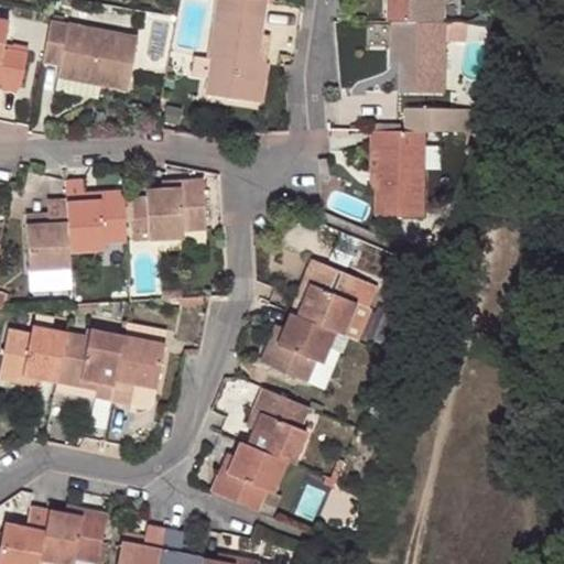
[(255,53),(259,53),(267,0),(264,0),(216,0),(207,58),(210,60),(207,82),(205,95),(253,102),(260,63),(258,63),(253,62),(255,53)]
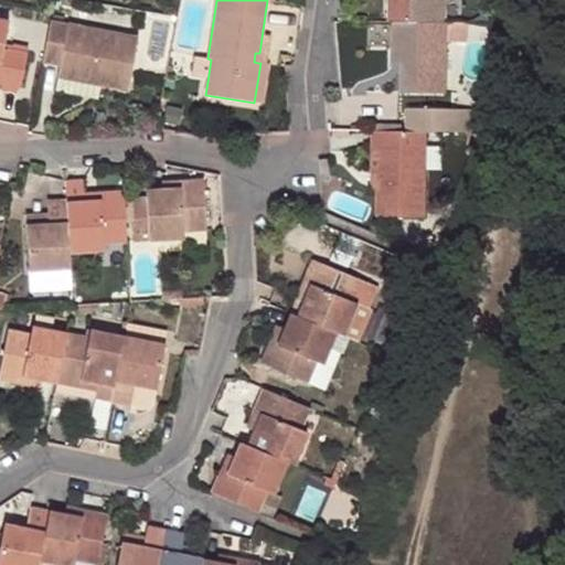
[(390,0),(390,22),(393,22),(433,22),(433,0),(390,0)]
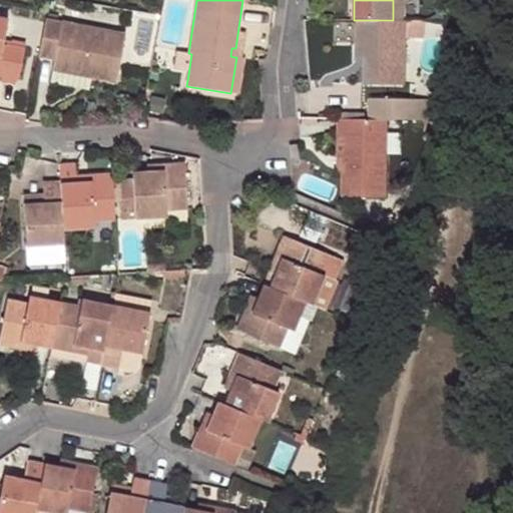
[(393,0),(393,20),(406,20),(405,0),(393,0)]
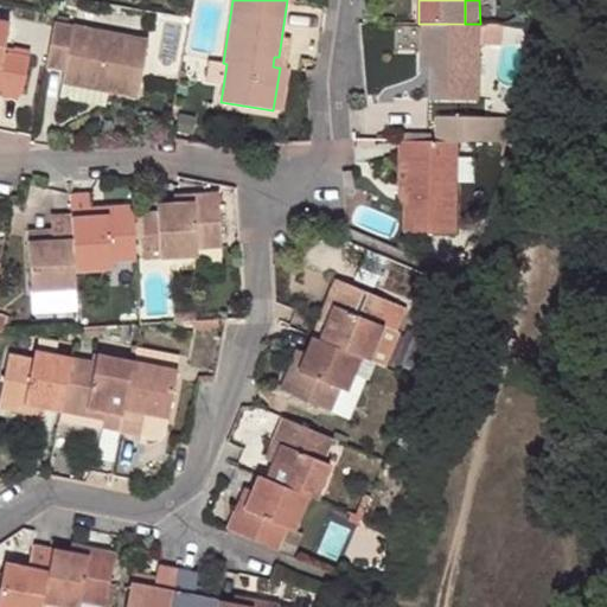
[(2,50),(7,23),(0,20),(0,89),(21,93),(29,55),(2,50)]
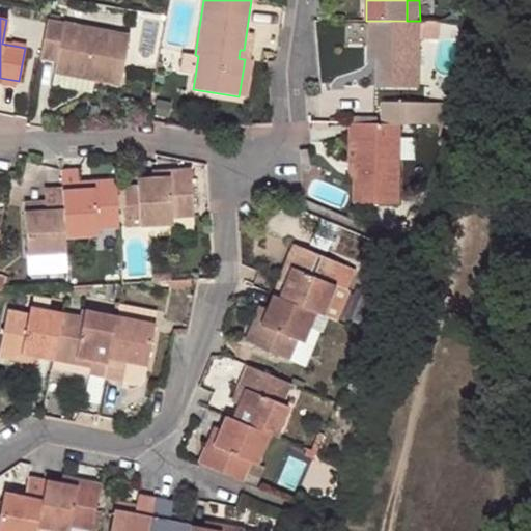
[(130,35),(47,19),(39,57),(56,60),(54,71),(71,74),(71,68),(93,73),(92,78),(94,79),(120,83),(130,35)]
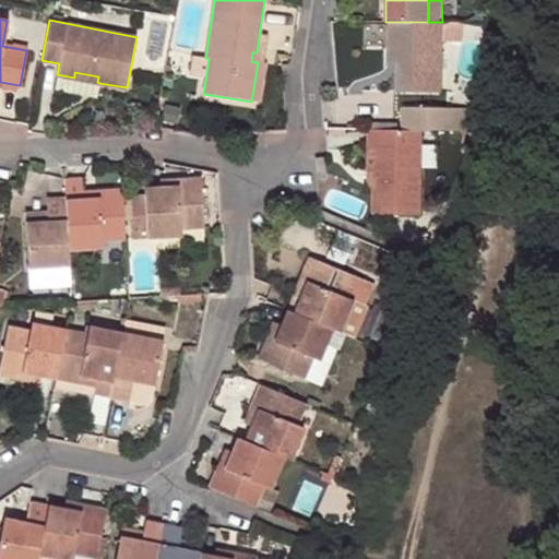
[(442,40),(443,22),(442,22),(428,22),(389,22),(389,50),(399,50),(399,64),(397,93),(441,93),(442,40)]
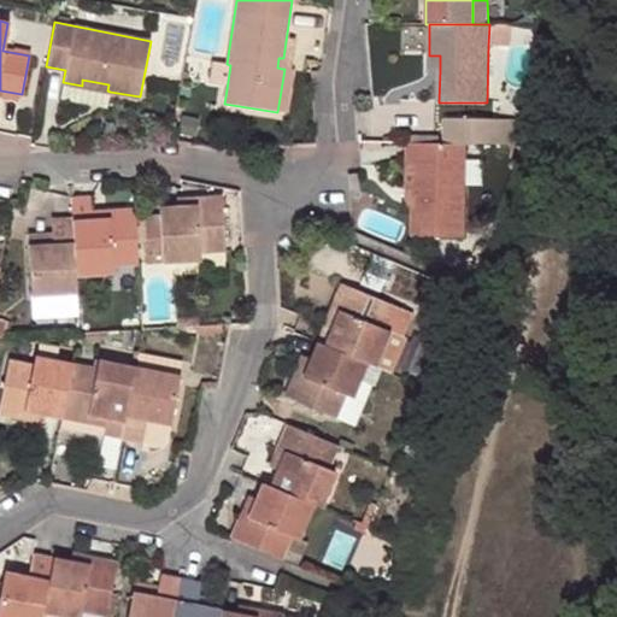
[(510,25),(489,24),(488,45),(509,46),(510,25)]
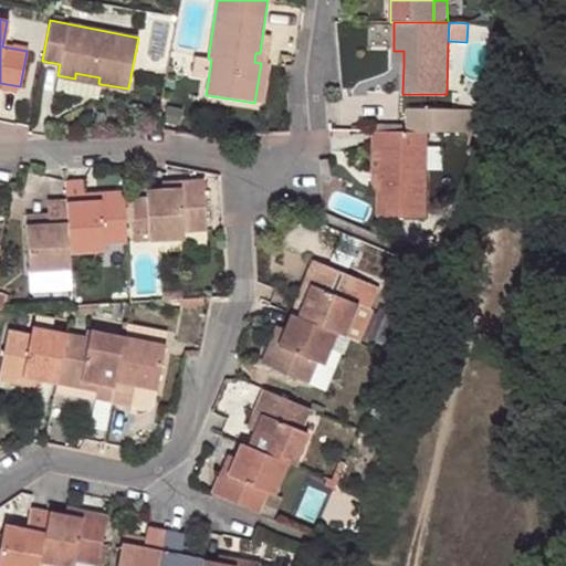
[(404,51),(394,51),(394,65),(404,65),(404,51)]
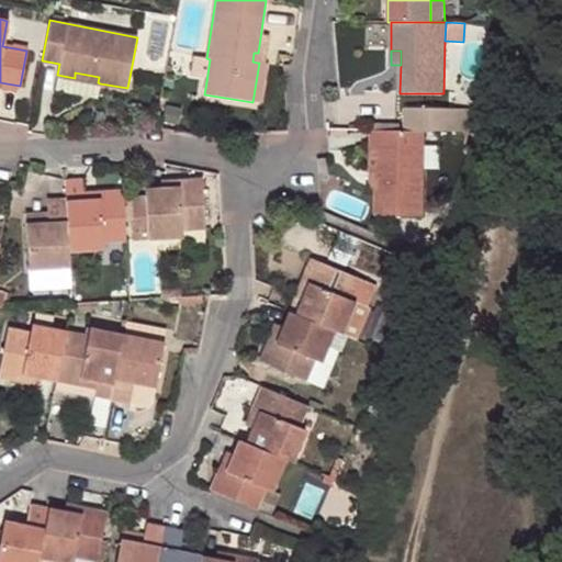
[(192,56),(189,78),(206,81),(210,59),(206,58),(192,56)]
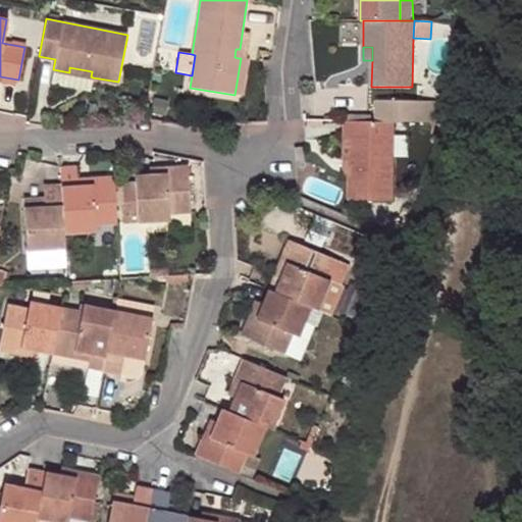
[(241,58),(235,95),(242,96),(248,59),(241,58)]
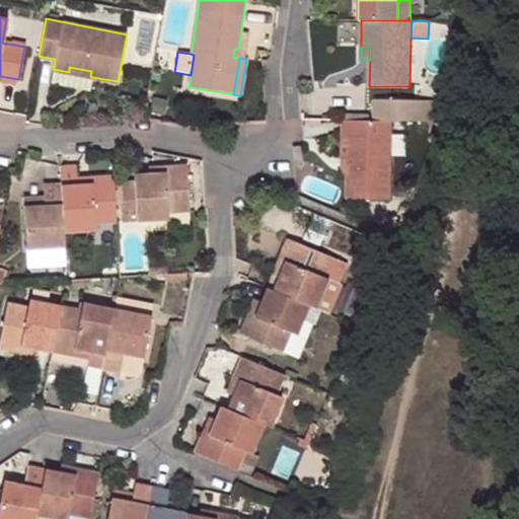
[(69,72),(53,69),(51,81),(90,89),(92,77),(90,76),(91,71),(69,67),(69,72)]
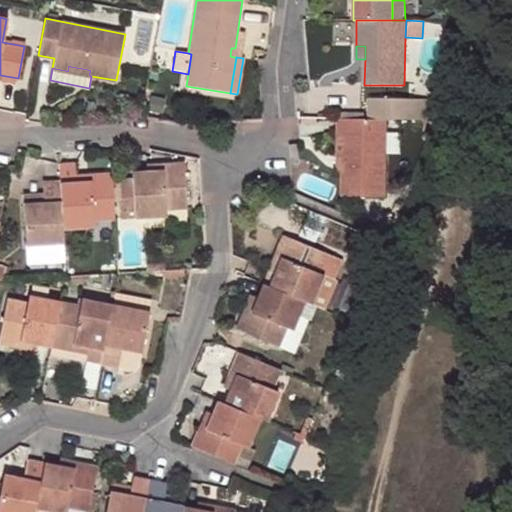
[(368,114),(368,119),(386,119),(387,119),(403,120),(404,99),(369,98),(368,114)]
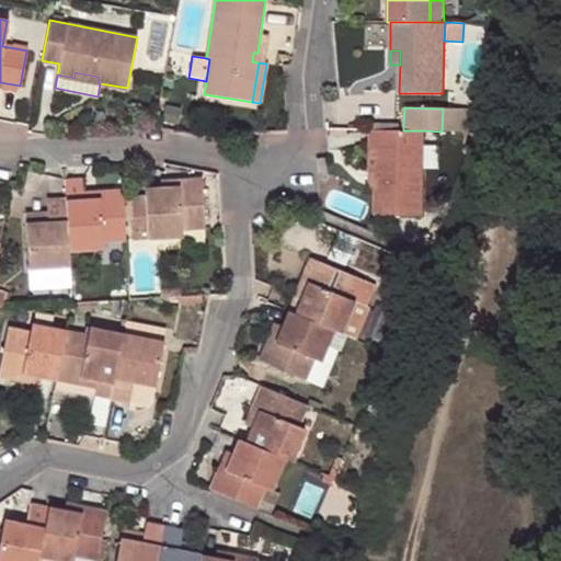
[(465,110),(443,109),(442,132),(444,130),(458,132),(464,132),(465,110)]
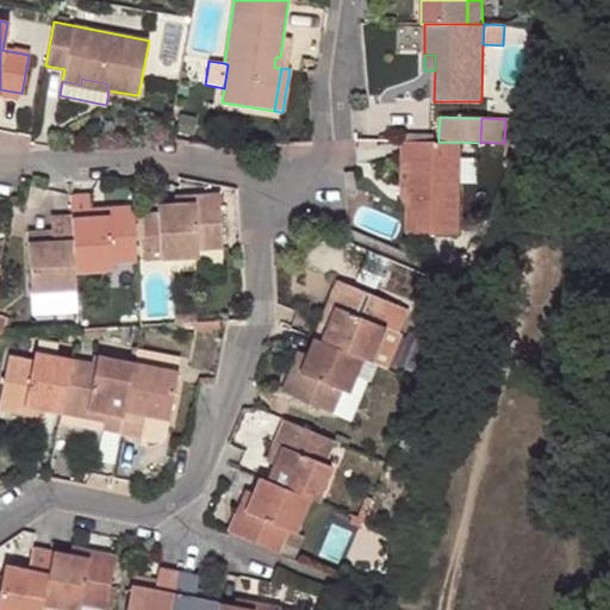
[(439,142),(403,142),(403,161),(409,161),(408,204),(408,234),(459,234),(460,142),(439,142)]
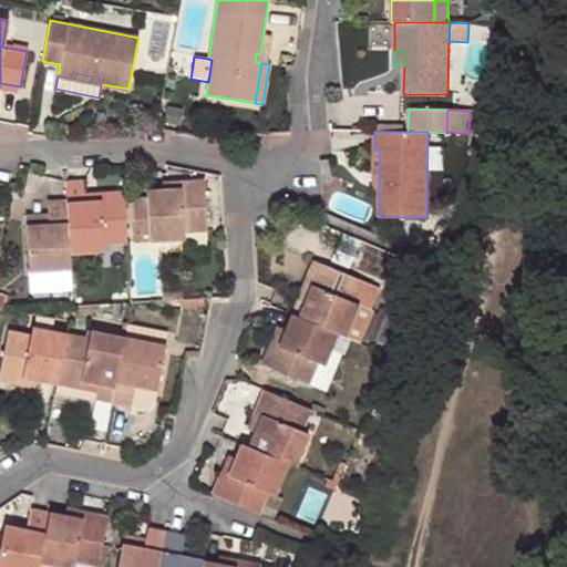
[(150,234),(150,241),(185,239),(184,230),(207,229),(204,178),(181,179),(181,188),(164,189),(147,191),(147,199),(132,200),(134,235),(150,234)]
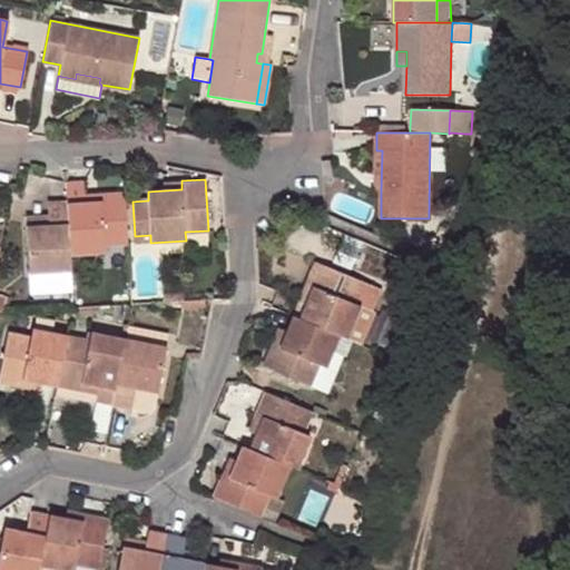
[(68,182),(66,180),(67,205),(70,255),(106,253),(105,246),(128,244),(125,193),(101,194),(101,203),(86,203),(85,195),(84,180),(68,182)]
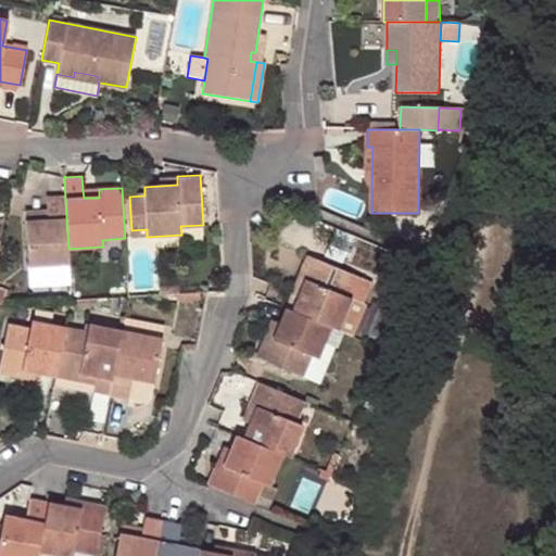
[(177,176),(161,178),(161,186),(177,185),(177,176)]
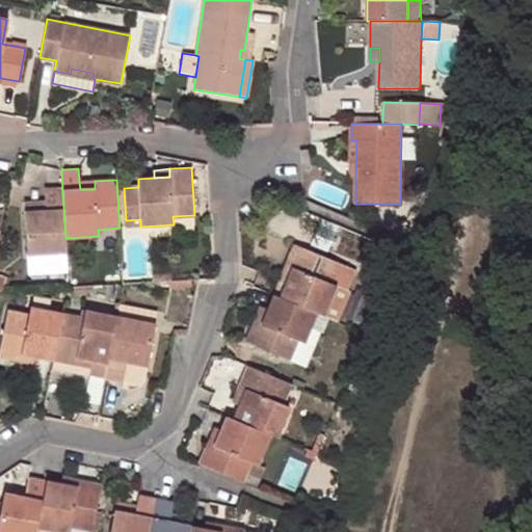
[(67,254),(65,238),(62,191),(47,192),(47,203),(48,212),(25,213),(27,256),(67,254)]
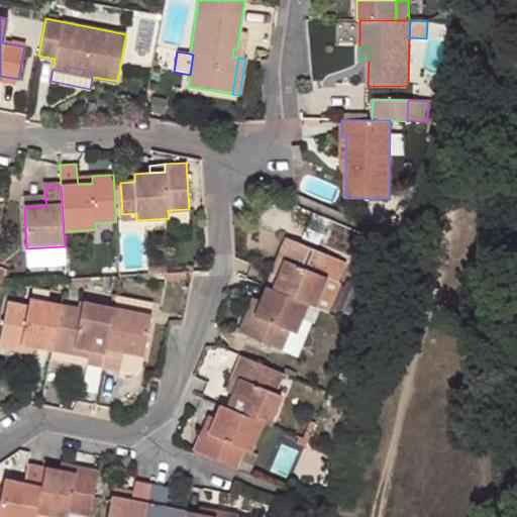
[(46,206),(45,197),(23,198),(24,207),(46,206)]
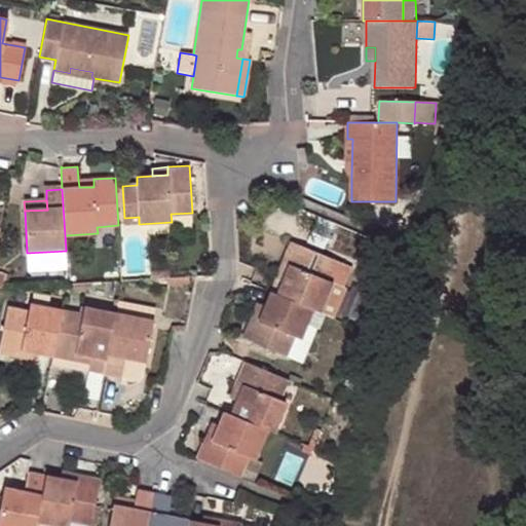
[(124,218),(125,225),(139,224),(139,217),(124,218)]
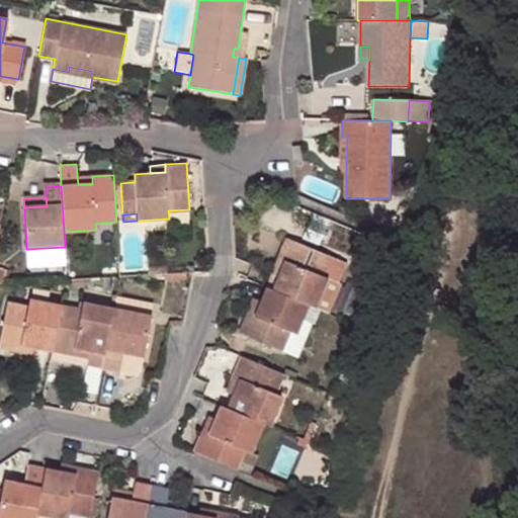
[(384,232),(395,237),(402,220),(392,216),(384,232)]
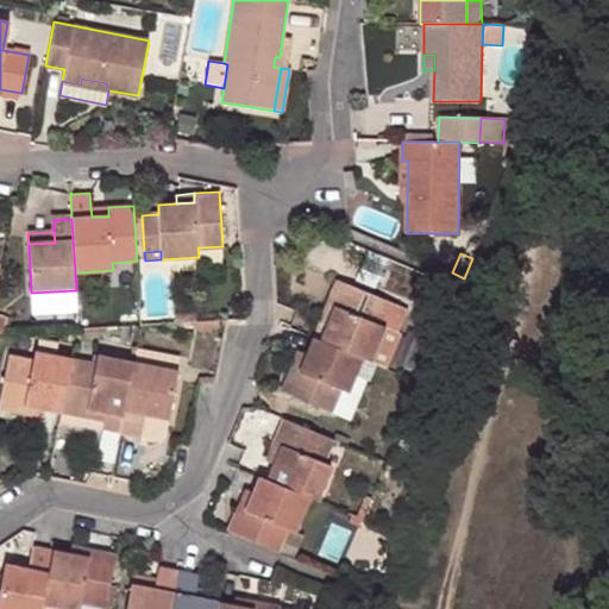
[(334,307),(321,340),(364,358),(371,362),(385,326),(396,331),(406,308),(337,280),(326,303),(334,307)]
